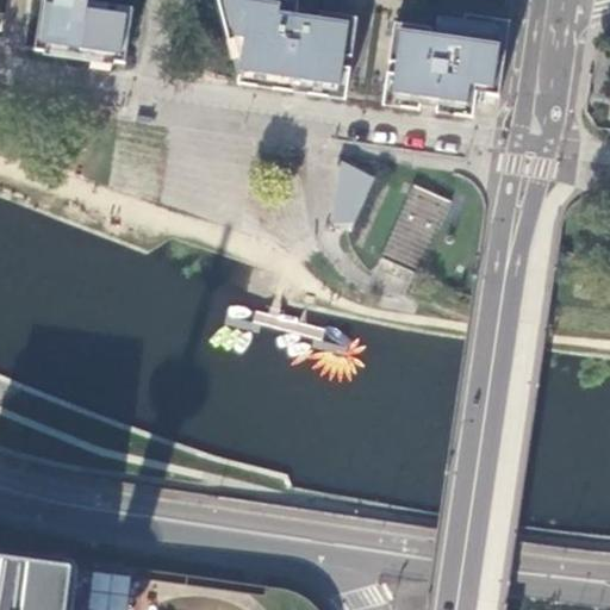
[(43,0),(36,53),(125,66),(134,11),(130,11),(88,5),(86,0),(43,0)]
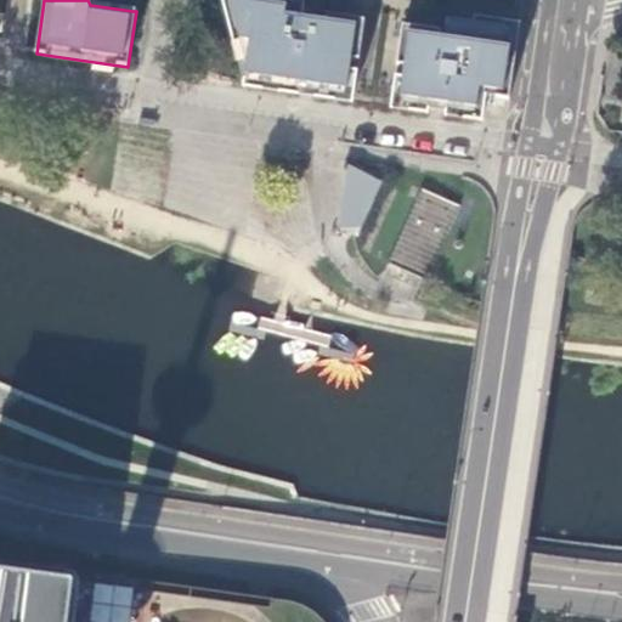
[(221,0),(243,84),(295,91),(352,100),(365,21),(327,16),(326,21),(316,20),(303,17),(304,4),(280,0),(221,0)]
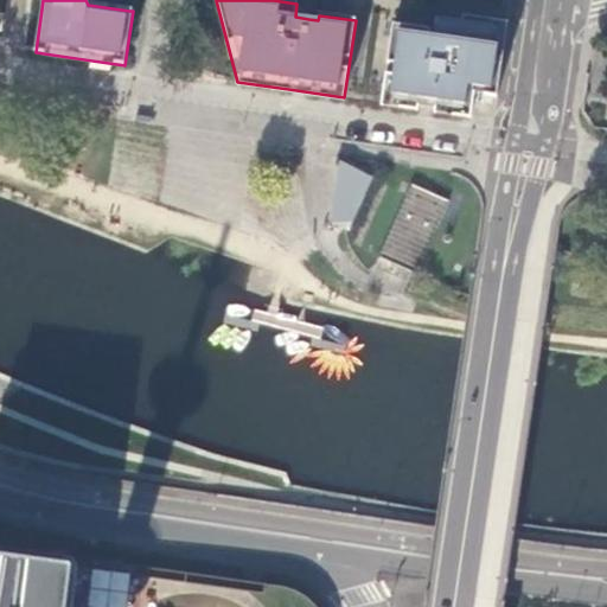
[(393,26),(382,102),(416,107),(471,115),(473,95),(496,97),(508,24),(462,17),(461,23),(436,20),(434,38),(428,37),(429,31),(393,26)]
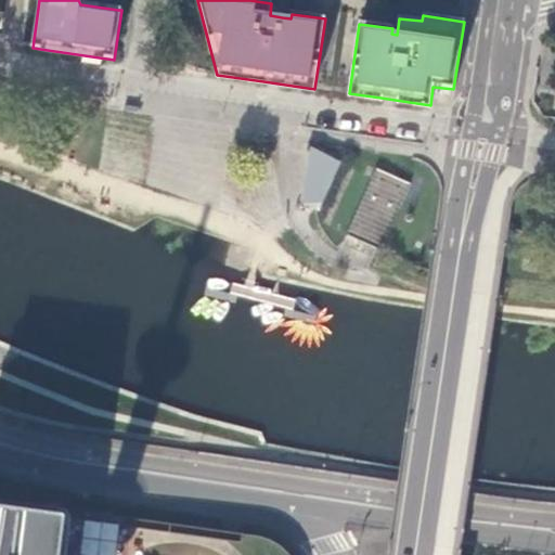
[(308,134),(300,199),(317,207),(339,158),(308,134)]
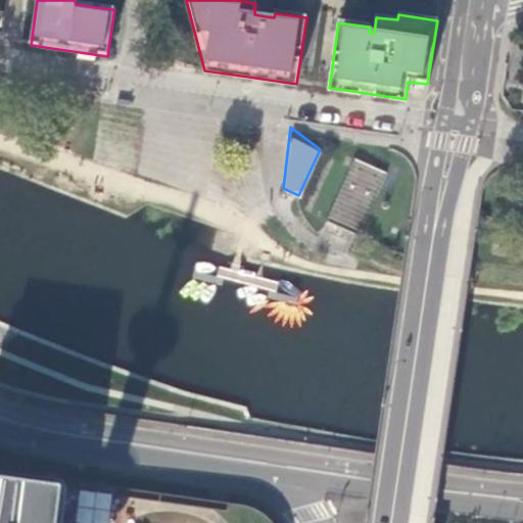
[(385,169),(354,155),(326,218),(358,232),(385,169)]
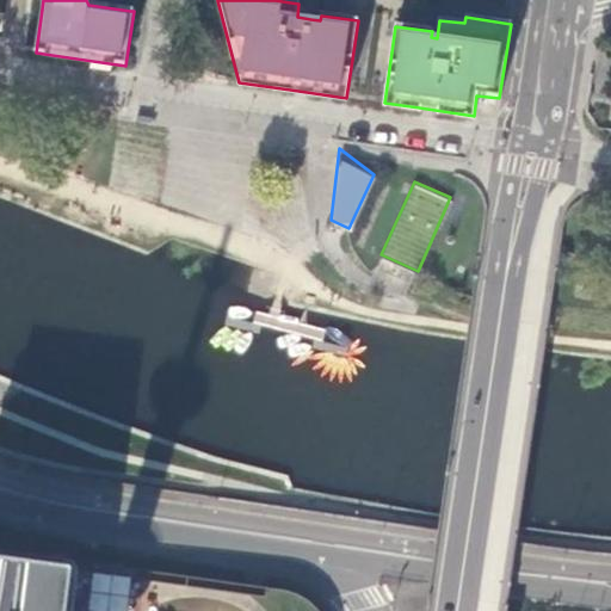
[(0,554),(0,610),(72,610),(74,602),(74,596),(78,575),(76,569),(72,566),(68,563),(0,554)]
